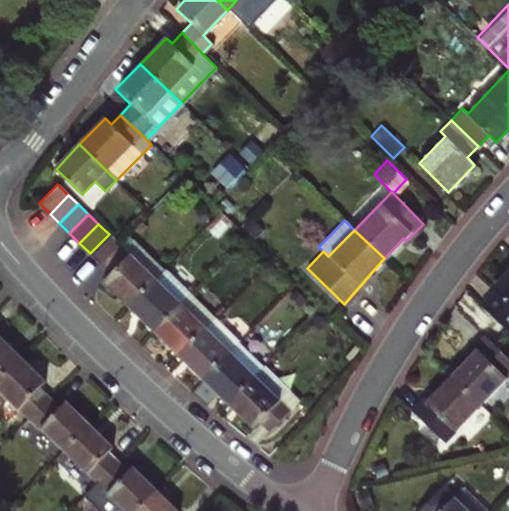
[(118,243),(109,234),(90,253),(99,263),(118,243)]
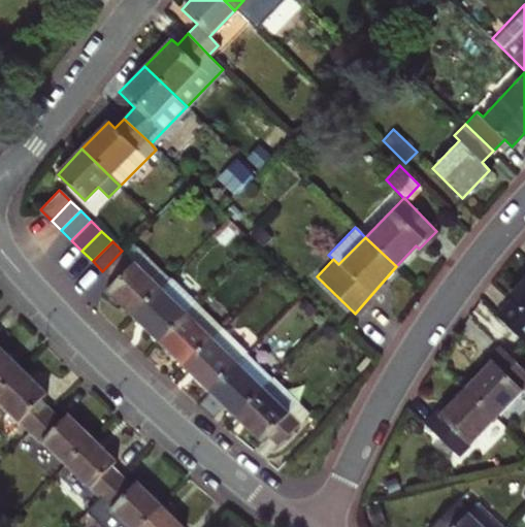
[(133,314),(168,276),(137,246),(128,257),(133,262),(113,282),(106,289),(133,314)]
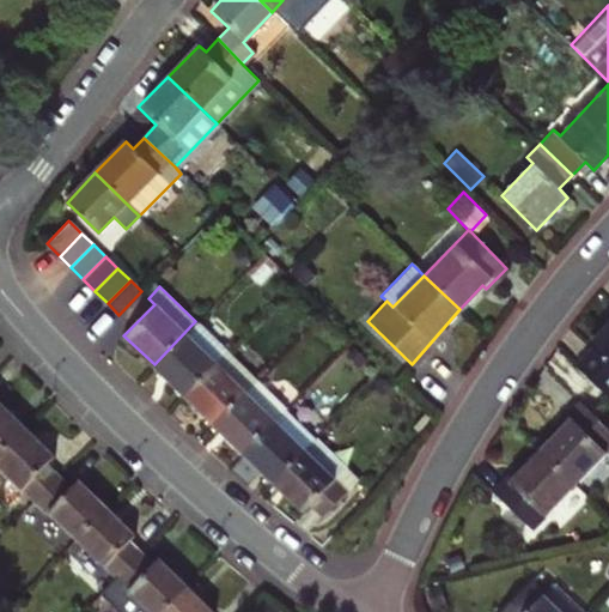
[(119,315),(132,327),(154,304),(148,298),(141,291),(119,315)]
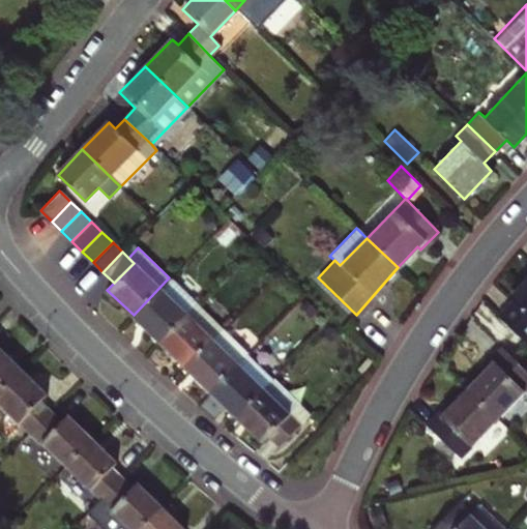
[(159,341),(195,303),(169,277),(134,315),(159,341)]
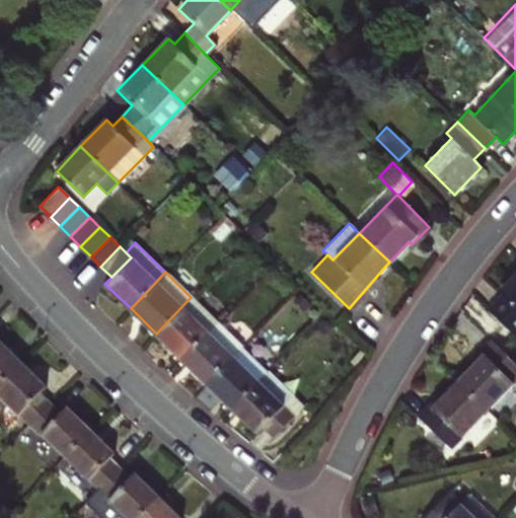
[(515,274),(500,291),(502,294),(488,309),(510,329),(515,323),(515,274)]
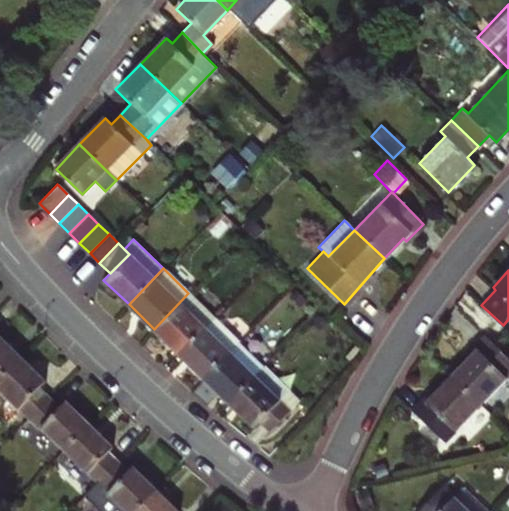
[(212,317),(188,293),(154,329),(178,352),(212,317)]
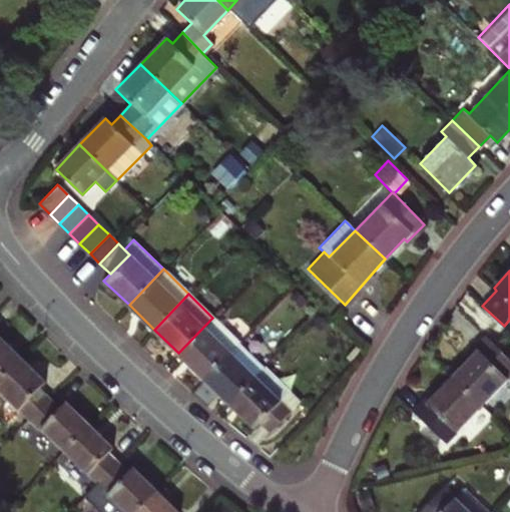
[(238,342),(212,318),(178,353),(203,378),(238,342)]
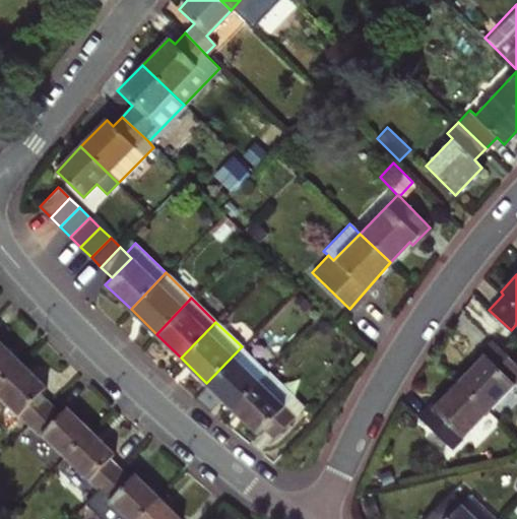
[(0,389),(25,363),(0,338),(0,389)]
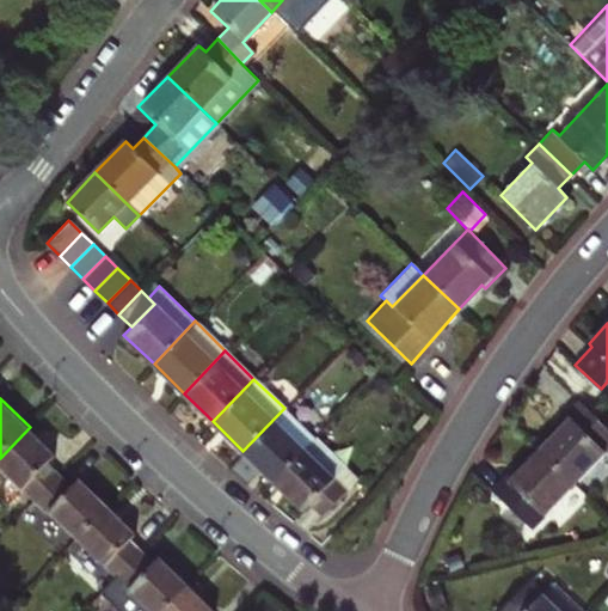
[(539,450),(572,483),(607,446),(607,431),(578,402),(558,422),(562,427),(539,450)]
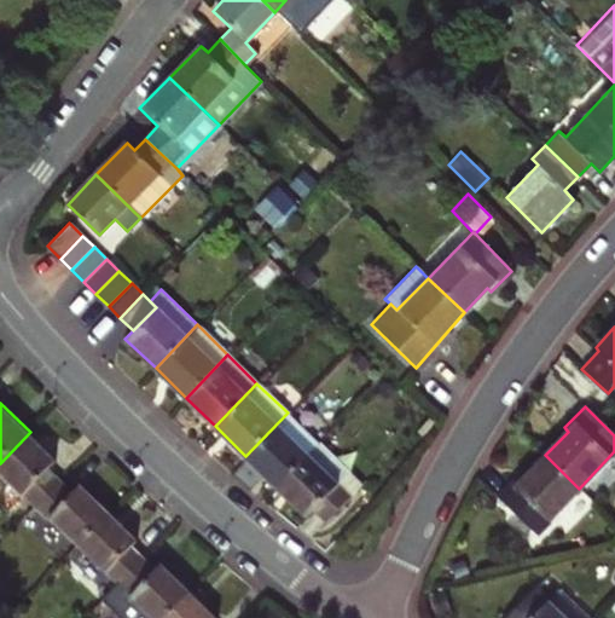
[(318,443),(288,413),(245,456),(276,485),(318,443)]
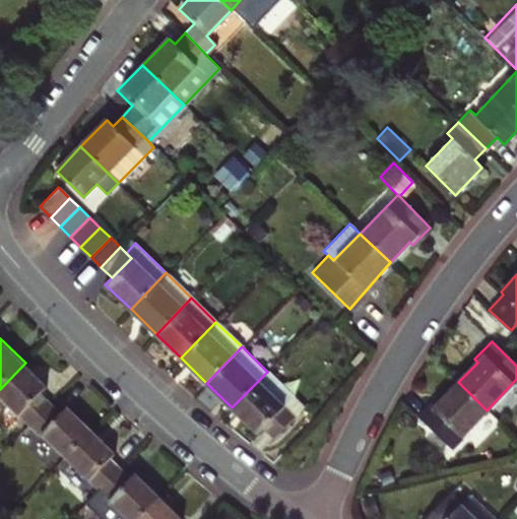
[(34,426),(55,403),(45,394),(51,388),(25,363),(0,389),(0,393),(34,426)]
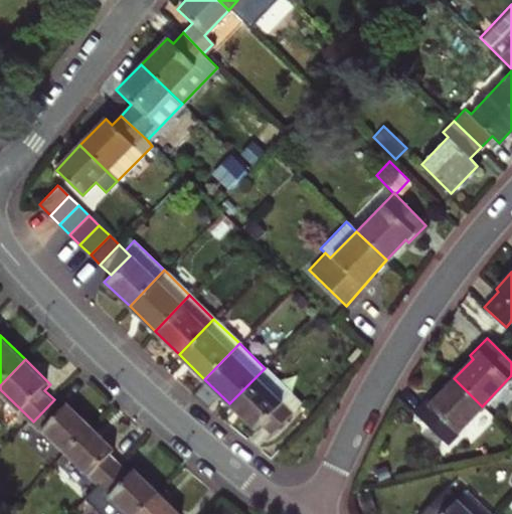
[(300,403),(265,368),(229,403),(254,429),(261,421),(272,433),(300,403)]
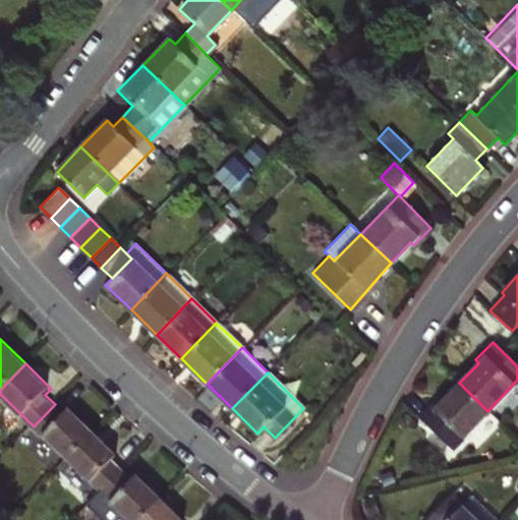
[(451,449),(487,411),(459,383),(440,403),(436,399),(418,417),(451,449)]
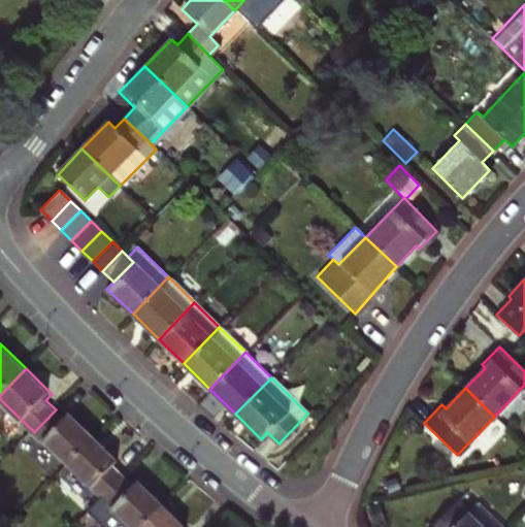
[(34,432),(71,464),(96,437),(72,414),(67,420),(56,409),(34,432)]
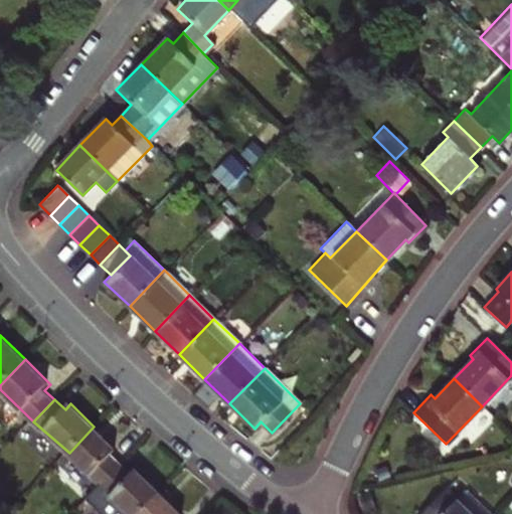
[(69,453),(102,485),(124,463),(113,453),(117,450),(94,426),(69,453)]
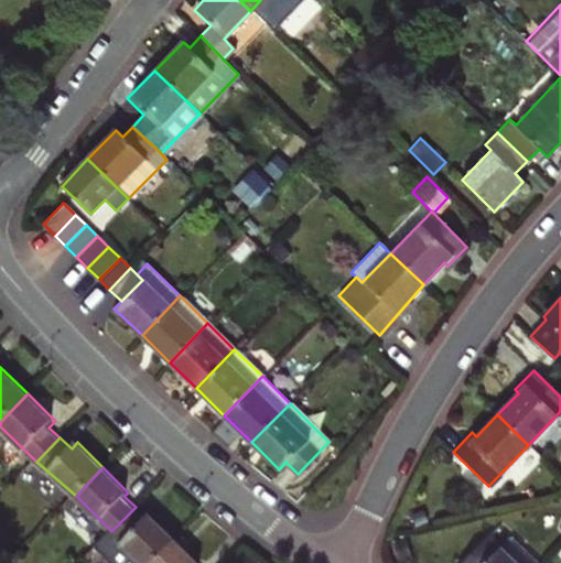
[(154,562),(177,540),(150,513),(147,518),(136,507),(111,531),(96,548),(111,562),(154,562)]
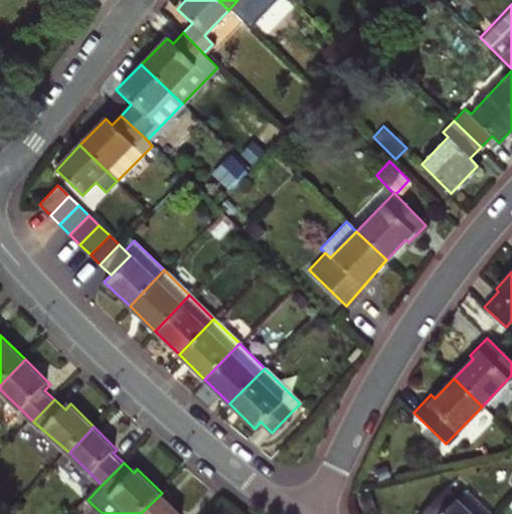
[(489,513),(466,491),(457,500),(445,488),(419,513),(489,513)]
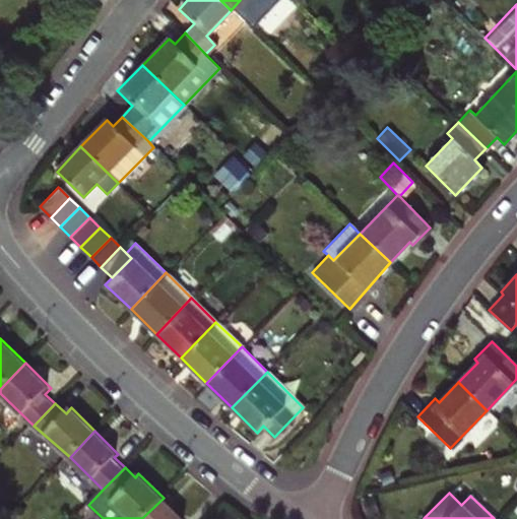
[(184,518),(164,498),(142,518),(184,518)]
